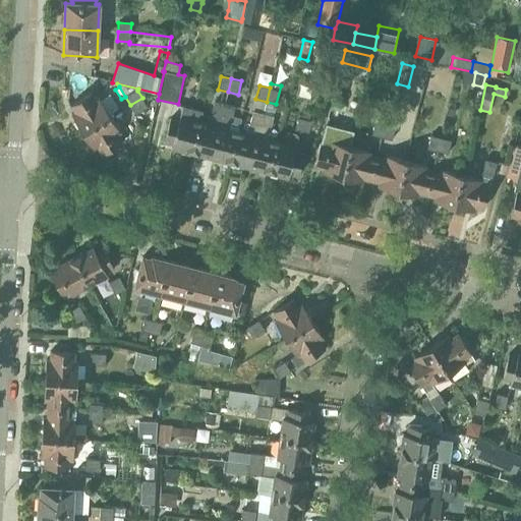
[(96,100),(91,93),(70,106),(74,113),(71,115),(82,132),(110,115),(99,98),(96,100)]
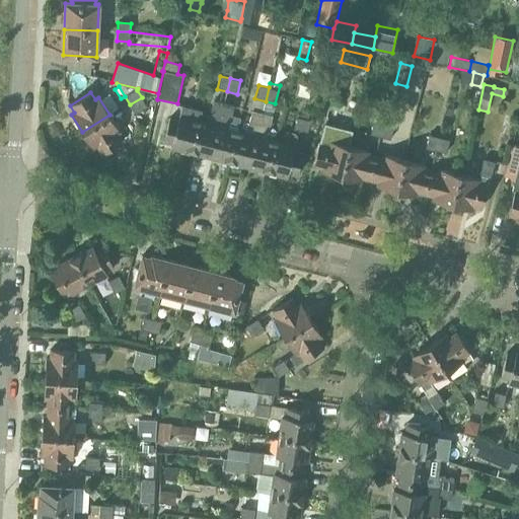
[(147,106),(142,97),(130,104),(135,114),(147,106)]
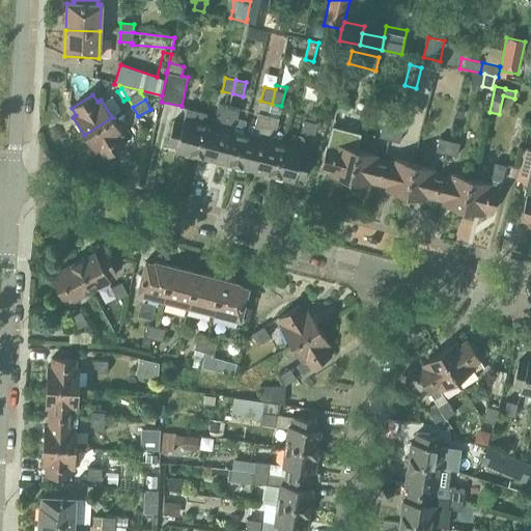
[(212,128),(204,126),(196,156),(216,161),(230,106),(219,103),(212,128)]
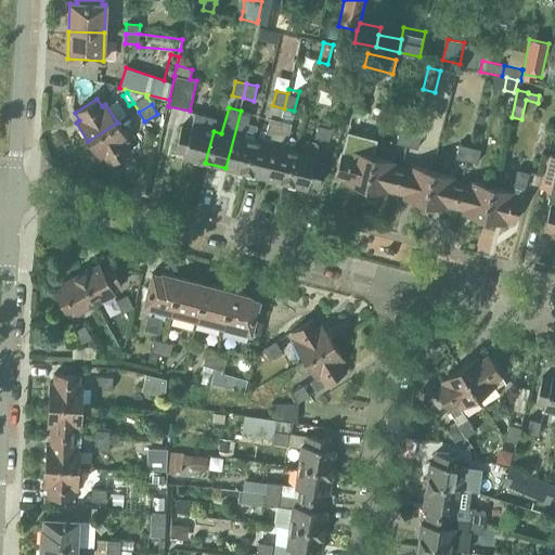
[(250,113),(241,111),(226,168),(246,173),(255,141),(244,139),(250,113)]
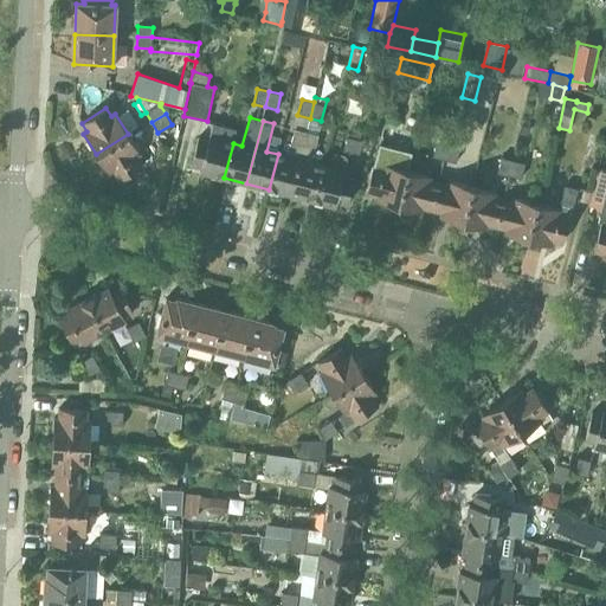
[(237,129),(214,123),(210,142),(199,140),(193,166),(202,168),(201,172),(224,178),(233,143),(237,129)]
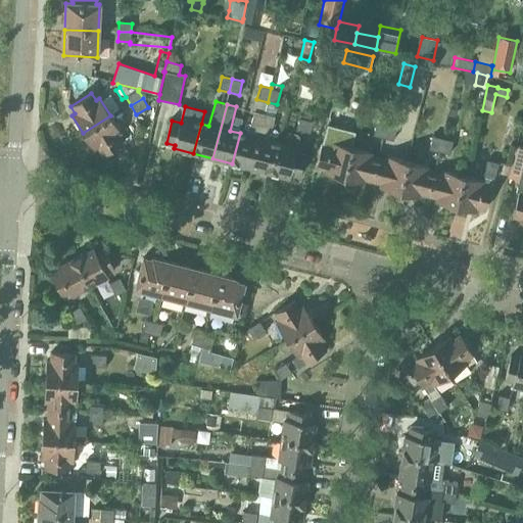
[(232,163),(251,168),(266,114),(253,111),(247,135),(240,133),(232,163)]
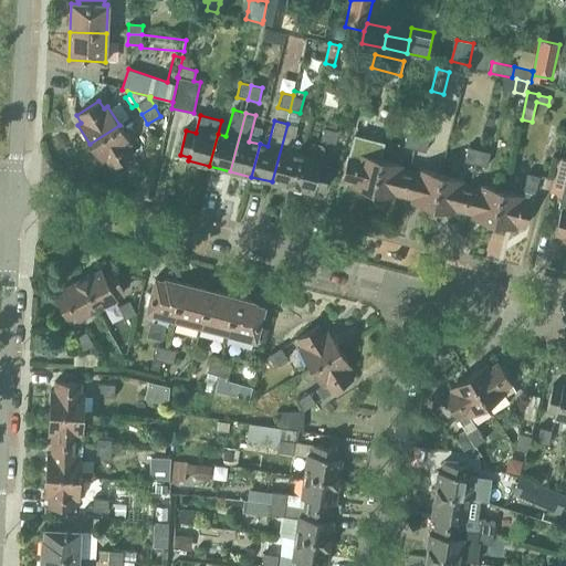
[(291,152),(297,126),(287,124),(272,181),(293,187),(302,155),(291,152)]
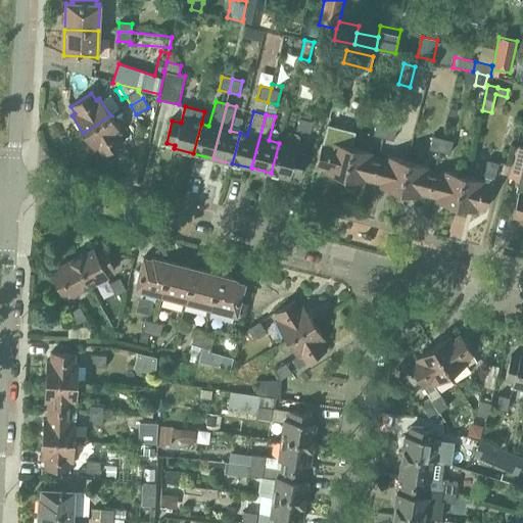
[(391,114),(389,124),(397,126),(399,116),(391,114)]
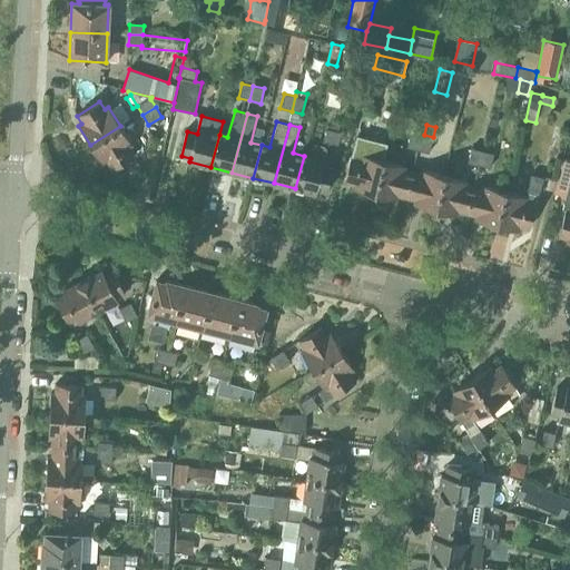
[(133,146),(120,126),(90,145),(102,165),(106,163),(110,170),(134,155),(129,147),(133,146)]
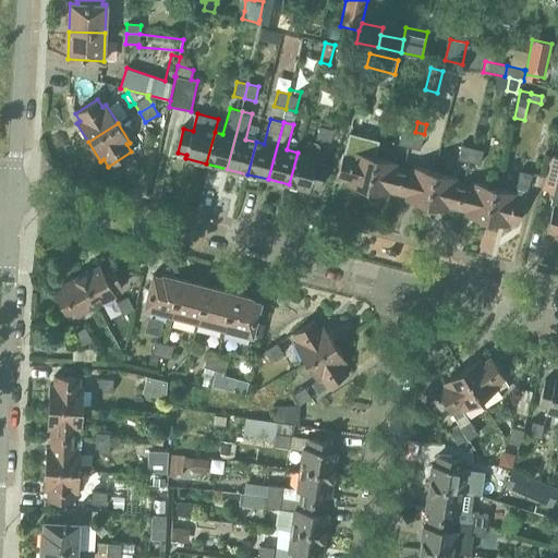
[(335,130),(319,126),(316,138),(331,142),(335,130)]
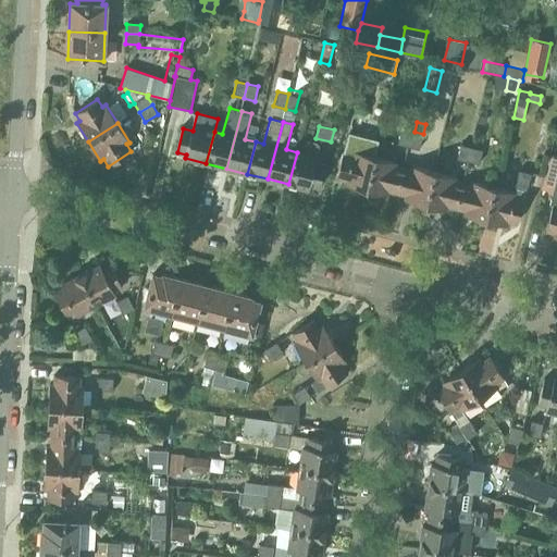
[(397,144),(408,147),(412,133),(400,130),(397,144)]
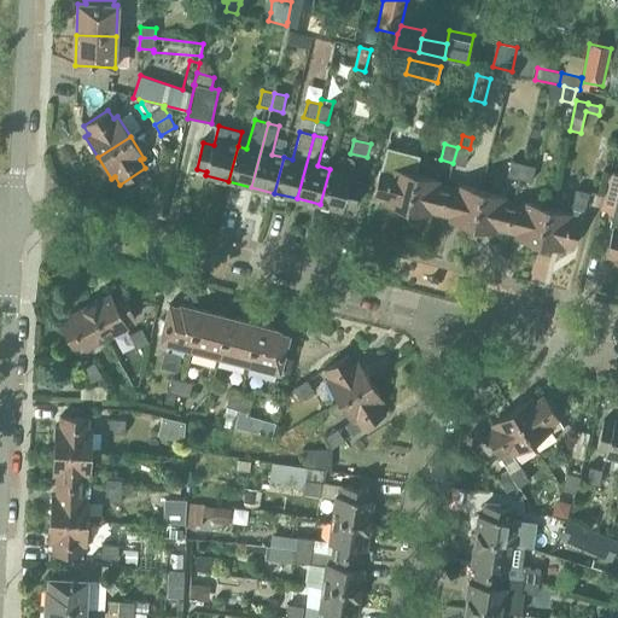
[(458,147),(453,163),(465,165),(468,150),(458,147)]
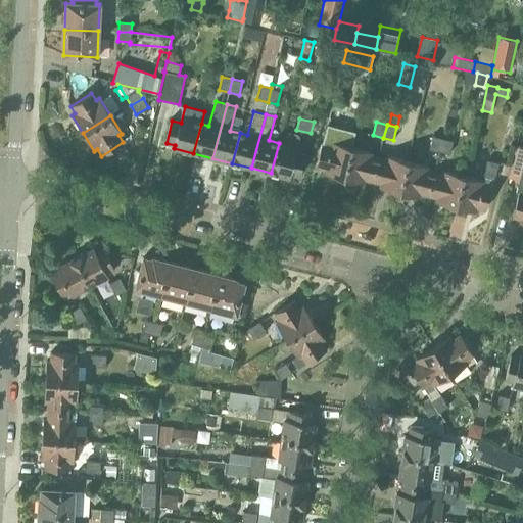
[(442,138),(439,152),(449,154),(455,132),(445,130),(443,138),(442,138)]
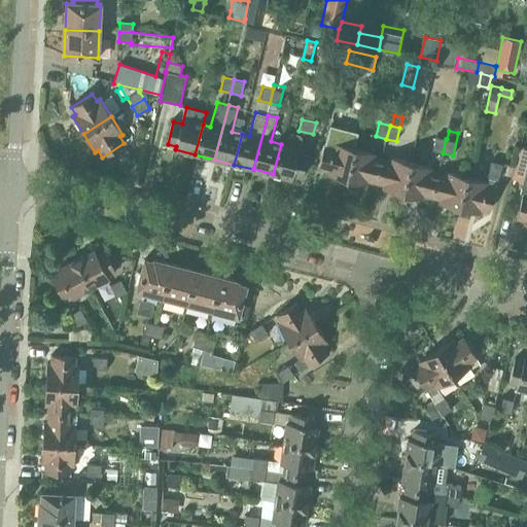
[(284,145),(281,144),(273,174),(292,179),(293,176),(302,178),(308,155),(299,153),(300,149),(300,148),(302,138),(300,135),(292,133),(286,136),(284,145)]
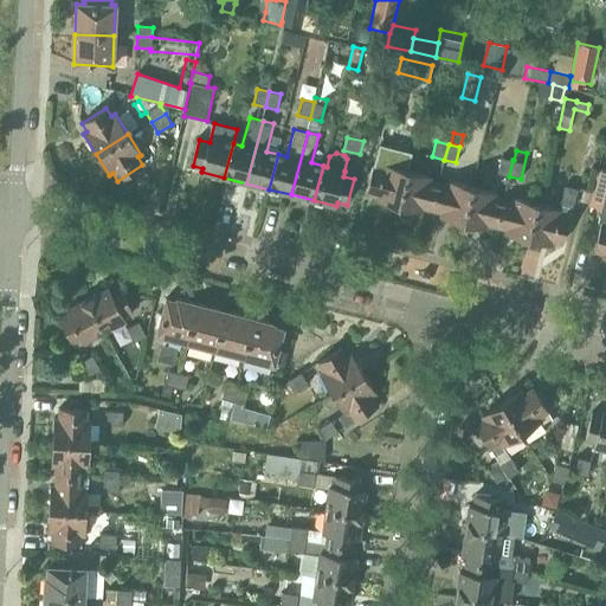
[(501,158),(497,173),(509,176),(513,160),(511,159),(513,155),(505,153),(504,158),(501,158)]
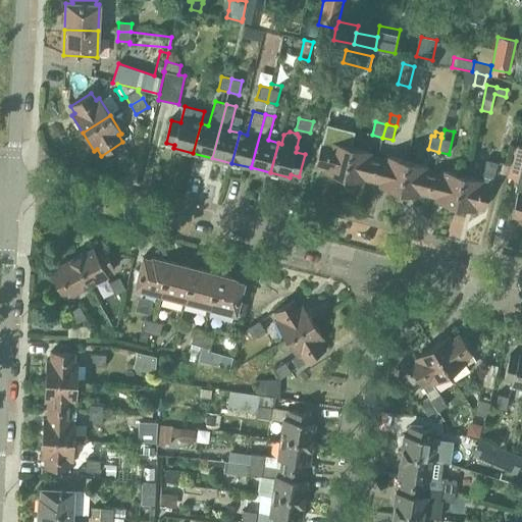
[(343,178),(351,148),(331,143),(331,146),(322,144),(317,168),(325,170),(324,174),(343,178)]
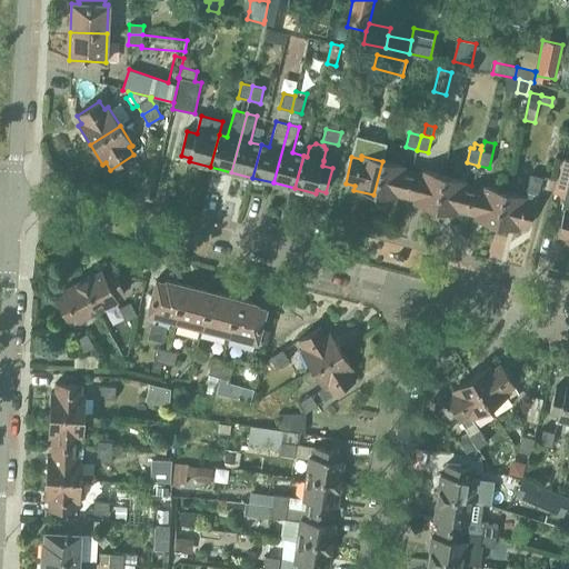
[(567,243),(568,243),(568,161),(561,160),(552,193),(565,197),(561,210),(565,211),(559,237),(568,239),(567,243)]
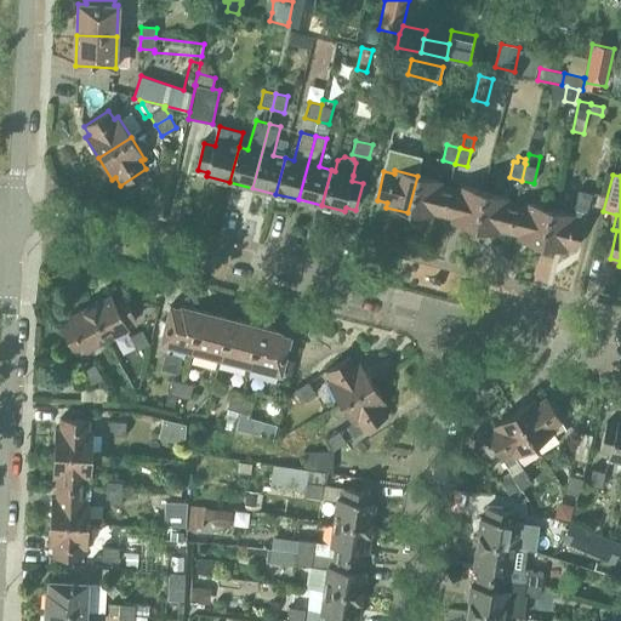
[(440,182),(417,176),(408,212),(432,218),(432,214),(442,216),(449,188),(439,186),(440,182)]
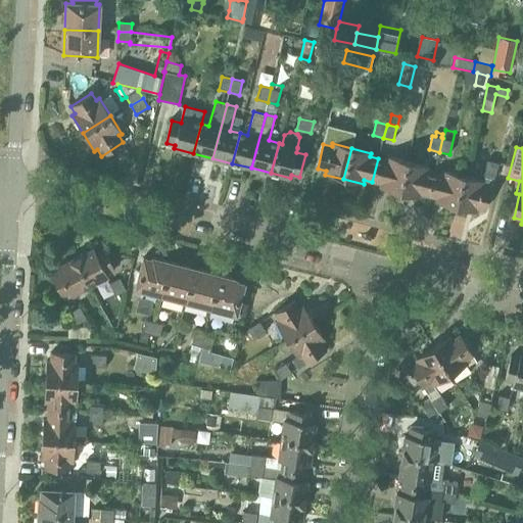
[(378,158),(372,182),(381,185),(381,188),(399,193),(408,162),(388,157),(387,160),(378,158)]
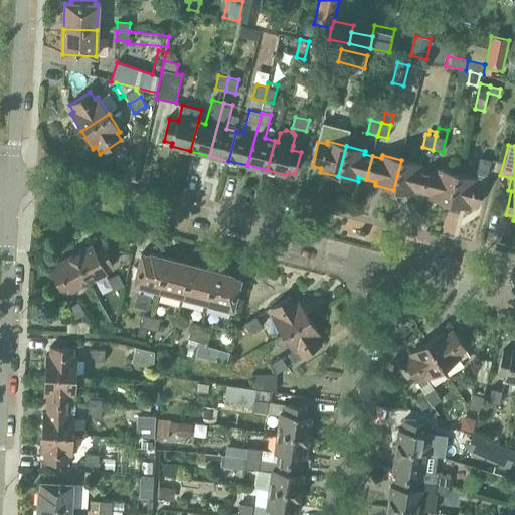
[(477,170),(476,171),(477,171),(487,174),(488,174),(491,160),(480,158),(477,170)]
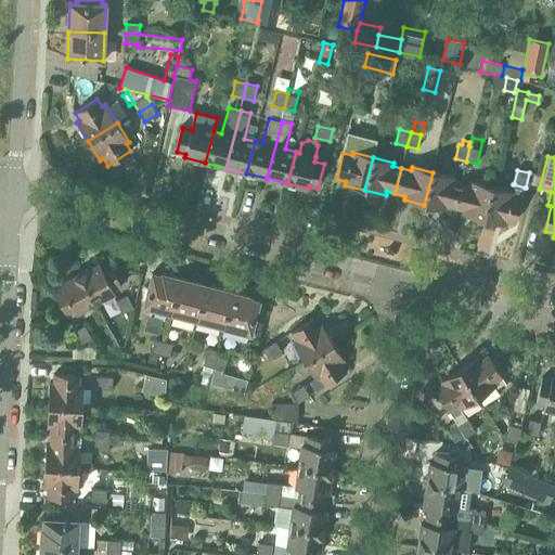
[(454,178),(433,172),(424,205),(446,210),(447,206),(454,208),(461,183),(453,181),(454,178)]
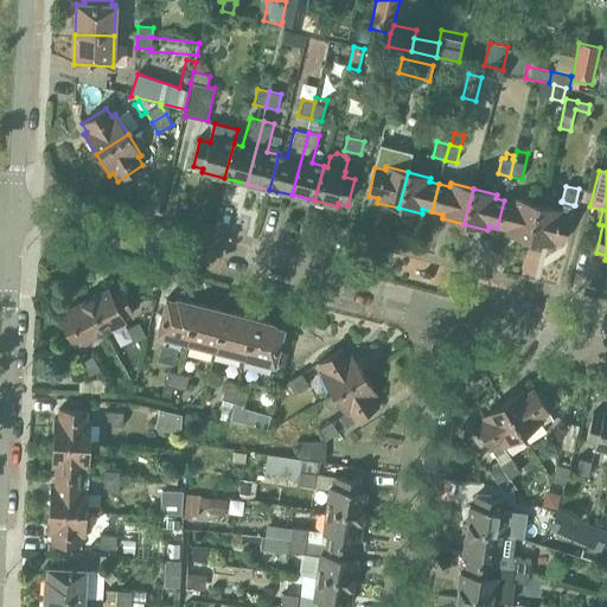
[(504,200),(497,228),(509,231),(508,235),(528,240),(537,204),(516,199),(515,203),(504,200)]
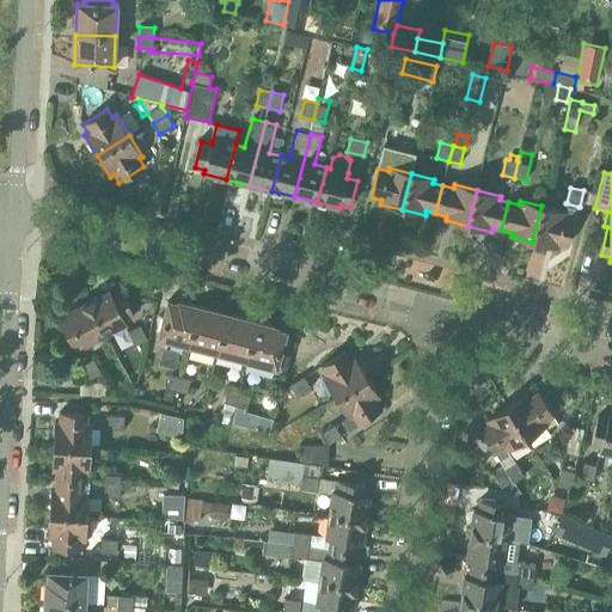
[(564,212),(542,206),(532,242),(557,249),(558,244),(568,246),(575,219),(579,207),(567,203),(564,212)]
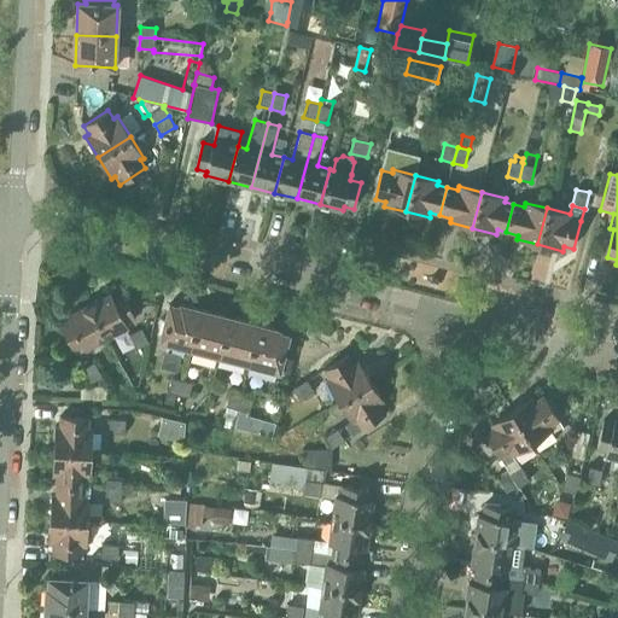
[(88,304),(106,338),(128,327),(126,322),(136,318),(122,292),(112,297),(111,293),(88,304)]
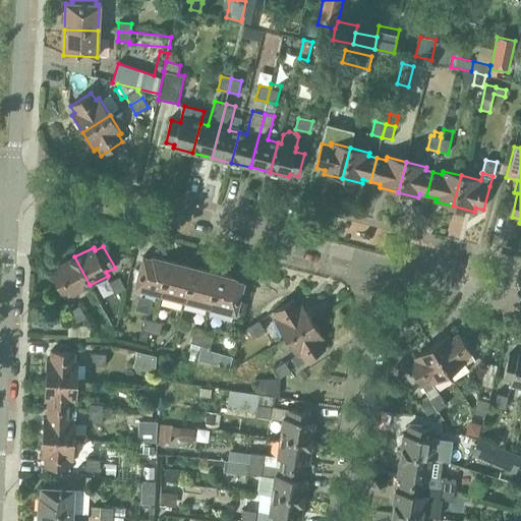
[(71,295),(90,285),(74,256),(56,267),(58,270),(50,274),(62,295),(69,291),(71,295)]
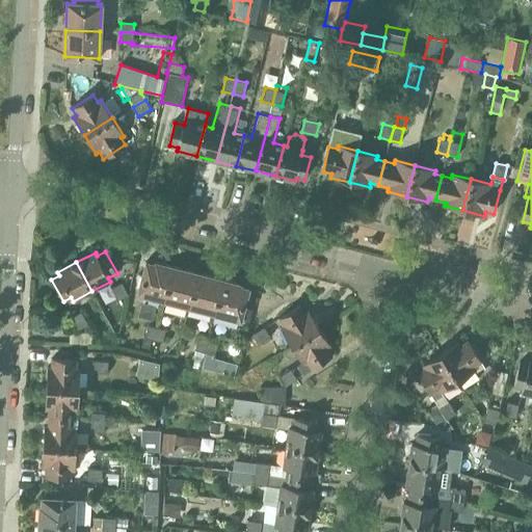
[(163,299),(171,266),(155,262),(155,264),(145,262),(138,293),(163,299)]
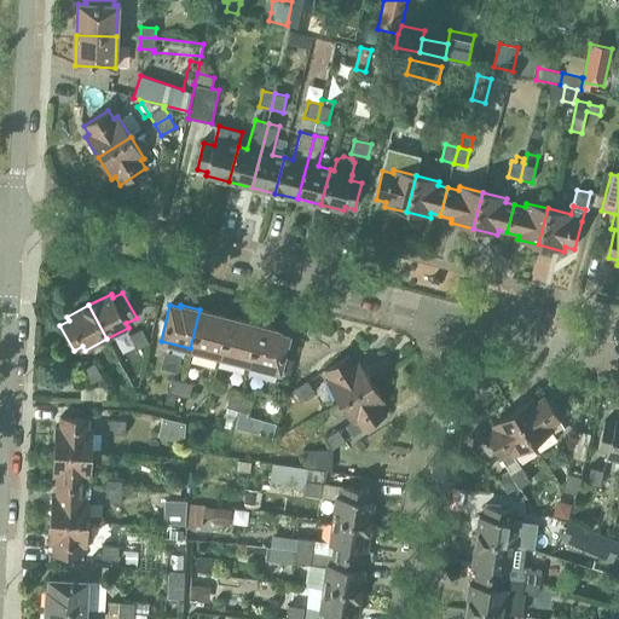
[(220,357),(230,317),(200,310),(190,348),(220,357)]
